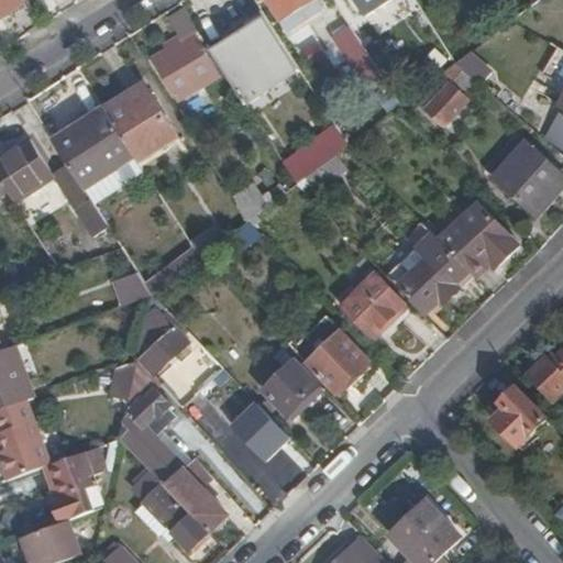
[(21,0),(0,0),(0,19),(24,4),(21,0)]
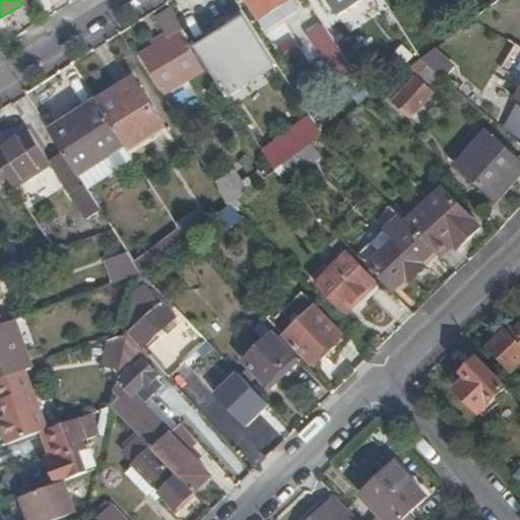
[(291,0),(248,0),(260,18),(291,0)]
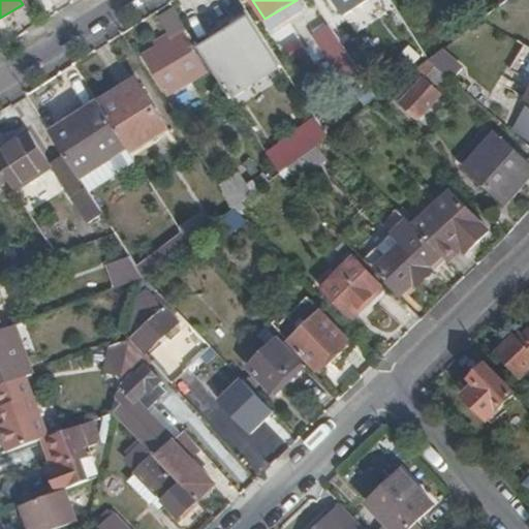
[(303,10),(297,0),(265,19),(271,30),(303,10)]
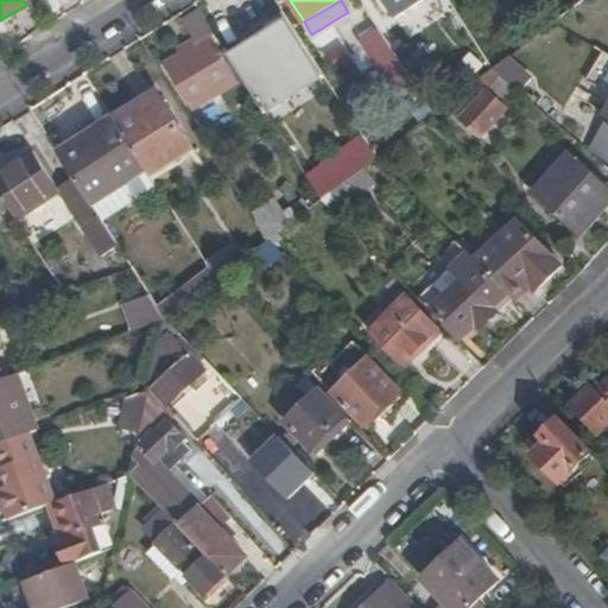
[(396,57),(362,7),(349,14),(365,38),(360,40),(378,68),(396,57)]
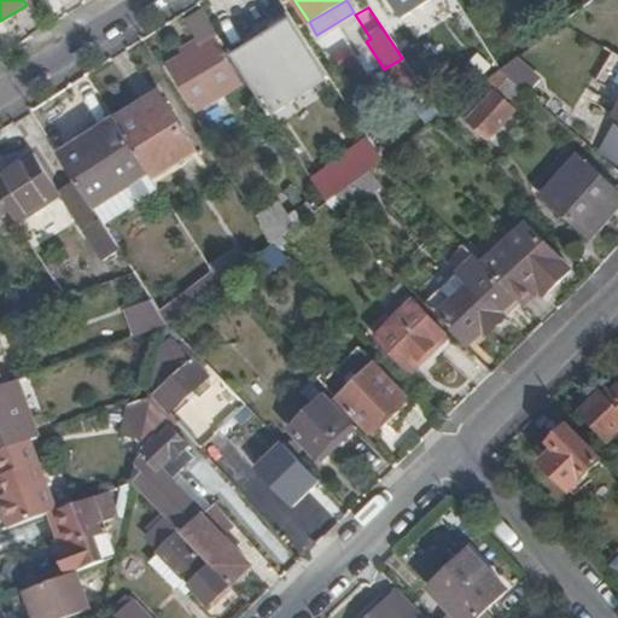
[(217,41),(221,39),(204,12),(186,23),(198,44),(202,50),(217,41)]
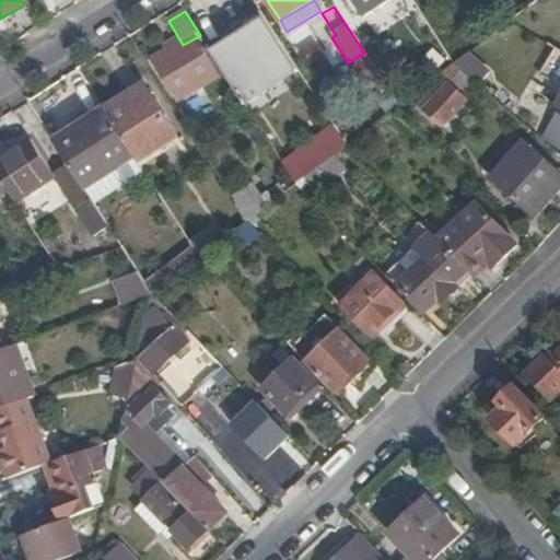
[(245,105),(299,72),(265,19),(211,53),(245,105)]
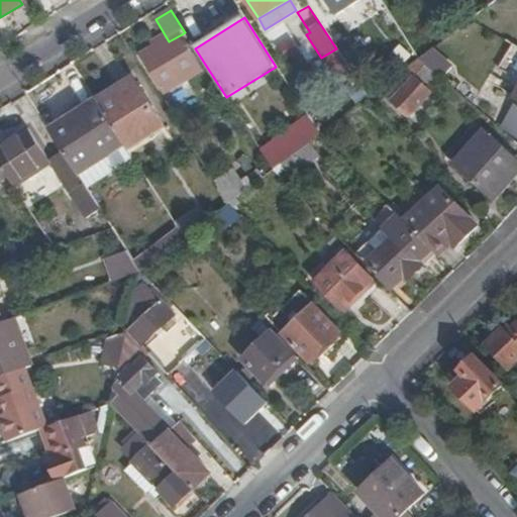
[(200,66),(182,34),(169,41),(166,36),(151,44),(154,50),(141,58),(164,95),(189,81),(185,75),(200,66)]
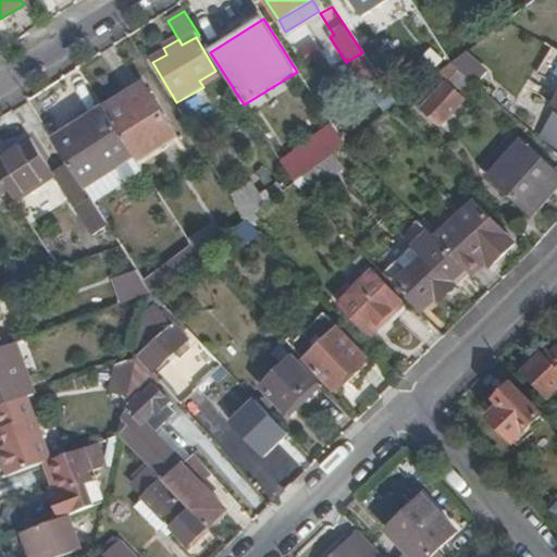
[(556,98),(556,96),(556,47),(553,46),(531,83),(556,98)]
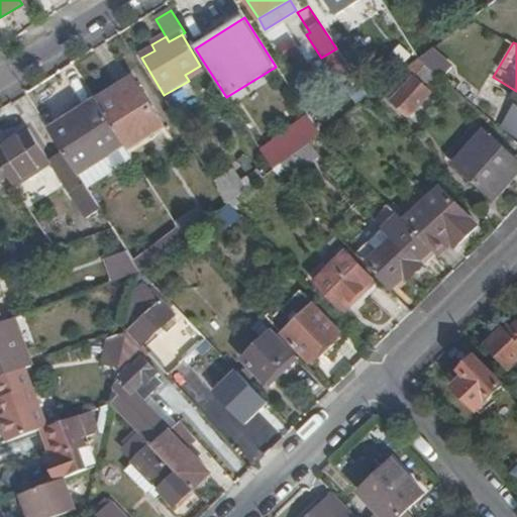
[(442,57),(429,70),(442,80),(453,66),(442,57)]
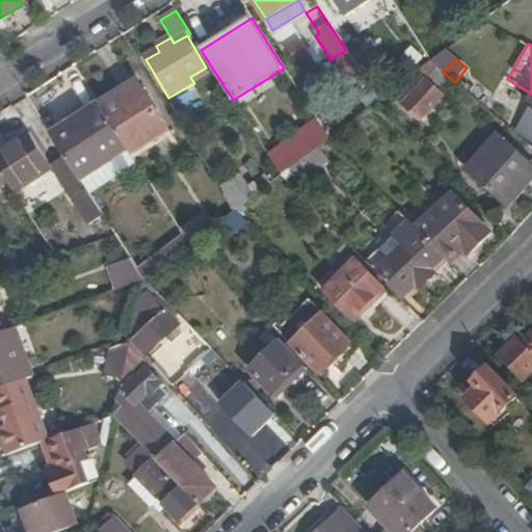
[(419,120),(455,82),(442,72),(429,61),(407,78),(411,83),(417,88),(403,103),(402,104),(419,120)]
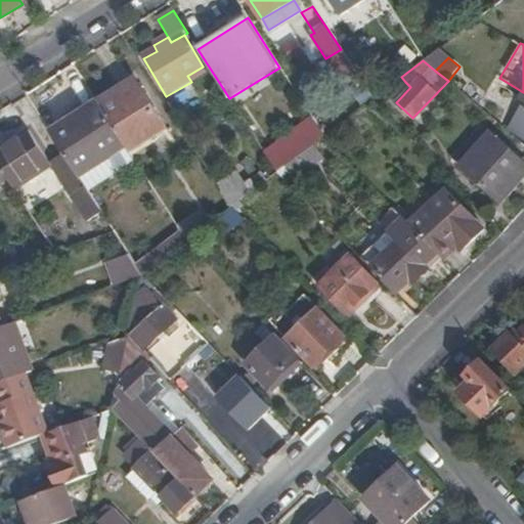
[(207,74),(203,67),(187,76),(191,82),(207,74)]
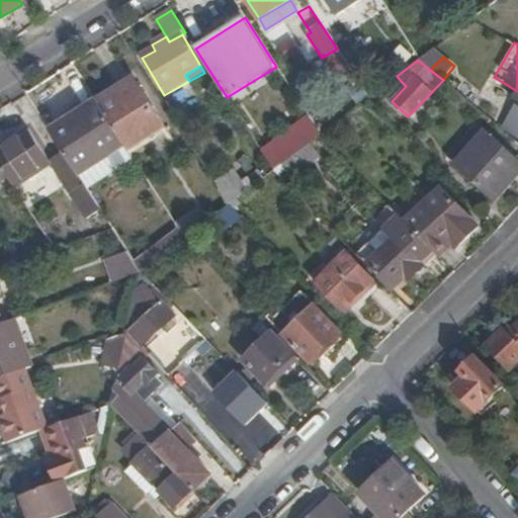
[(124,145),(130,152),(165,130),(134,79),(97,101),(98,102),(124,145)]
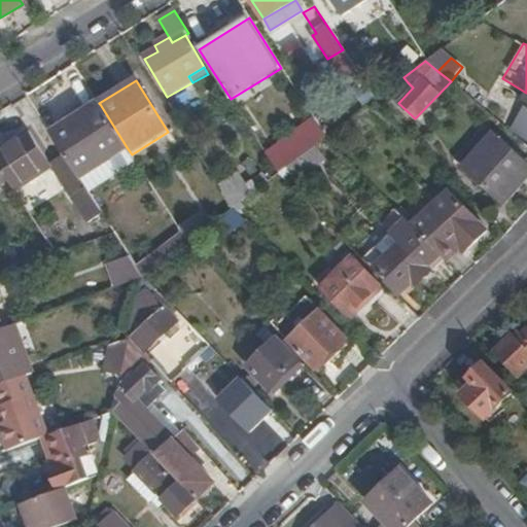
[(394,97),(399,102),(413,88),(408,82),(394,97)]
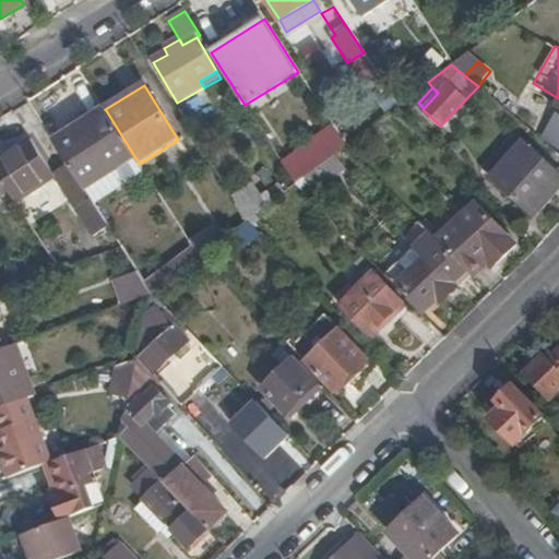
[(83,187),(134,156),(106,110),(55,142),(70,165),(83,187)]
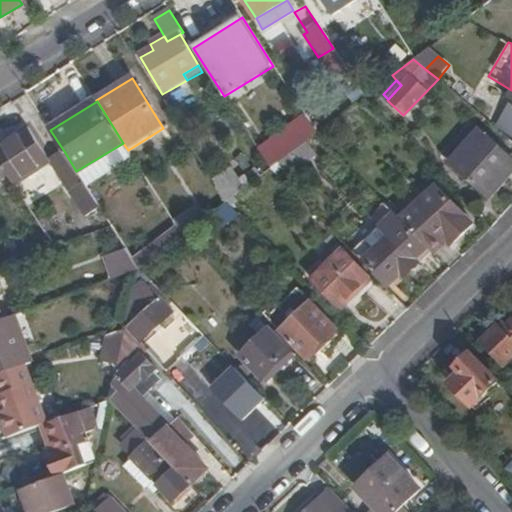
[(311,133),(299,118),(283,131),(295,146),(311,133)]
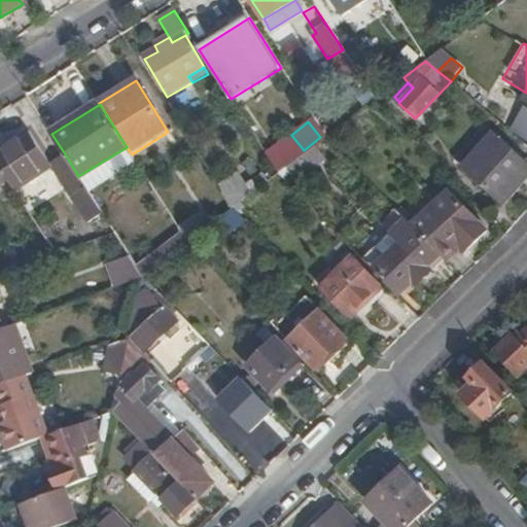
[(90,224),(103,215),(78,176),(66,155),(51,165),(30,132),(0,150),(0,167),(16,192),(54,170),(71,197),(90,224)]
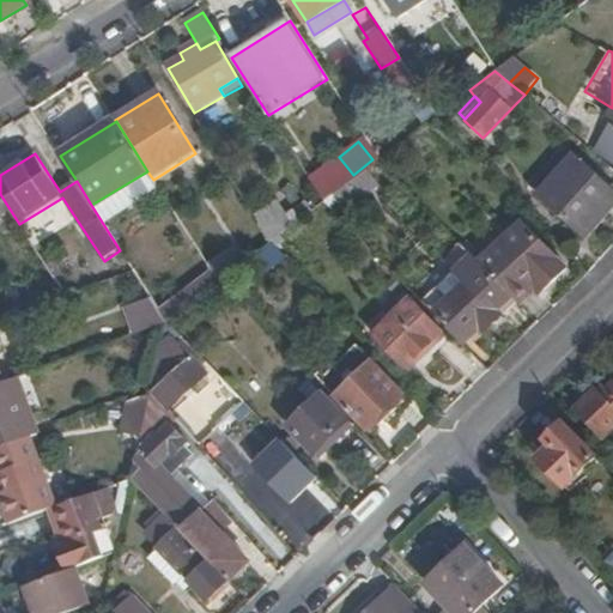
[(595,219),(612,199),(612,193),(574,157),(540,194),(583,232),(595,219)]
